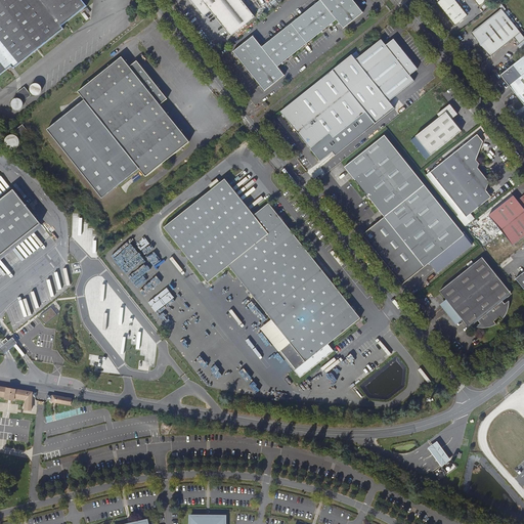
[(0,0),(0,75),(11,66),(13,69),(20,62),(63,29),(61,27),(87,6),(81,0),(0,0)]
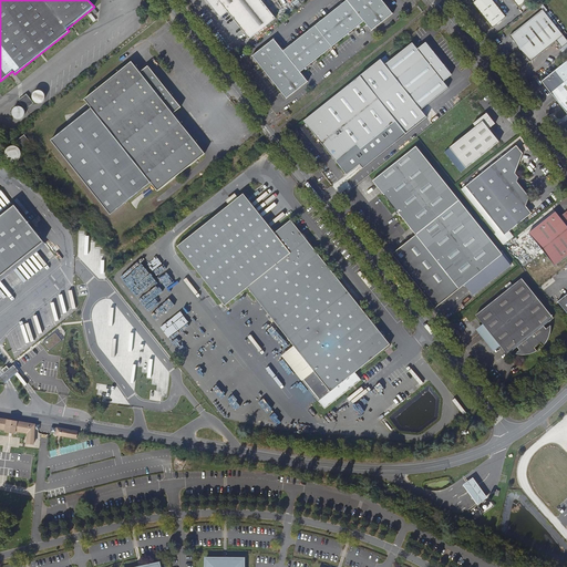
[(206,0),(217,14),(223,10),(225,13),(227,11),(249,39),(276,18),(260,0),(206,0)]
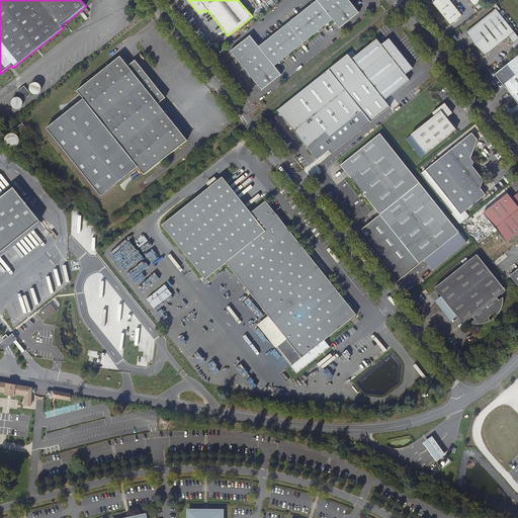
[(316,0),(258,47),(250,35),(231,51),(261,90),(281,74),(274,66),(304,42),(333,19),(339,28),(358,12),(348,0),(316,0)]
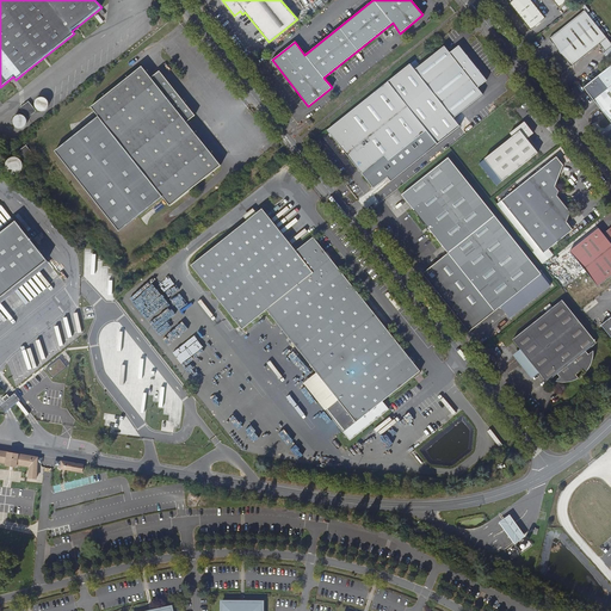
[(510,0),(510,1),(511,2),(510,4),(531,30),(545,19),(530,0),(510,0)]
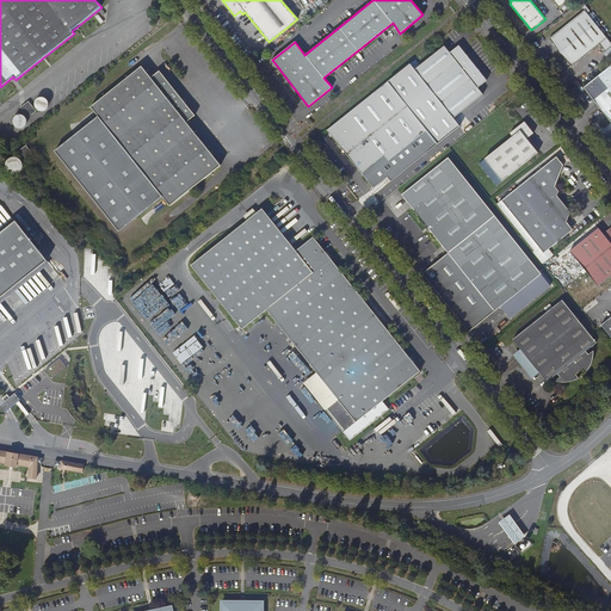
[(605,51),(610,47),(610,43),(585,11),(549,38),(572,66),(599,44),(605,51)]
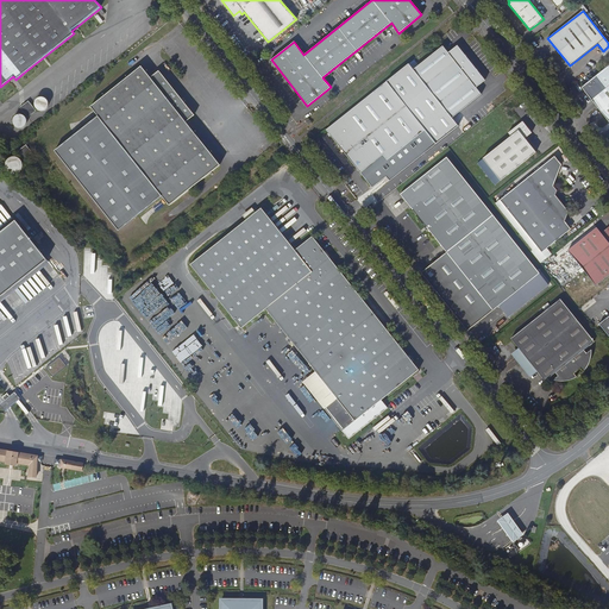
[(389,181),(459,126),(452,118),(482,94),(476,87),(485,80),(458,45),(449,52),(444,45),(414,69),(409,64),(326,130),(372,187),(385,176),(389,181)]
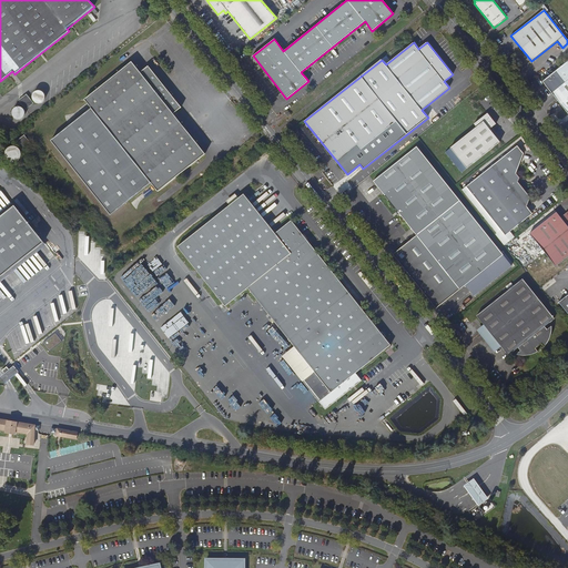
[(123,148),(159,191),(192,164),(205,153),(173,113),(181,107),(148,66),(140,72),(131,61),(102,85),(84,99),(123,148)]
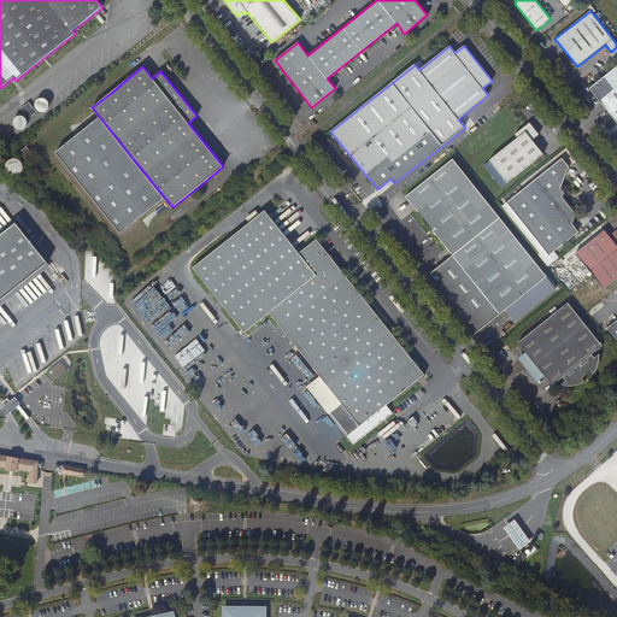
[(616,123),(616,66),(589,88),(616,123)]
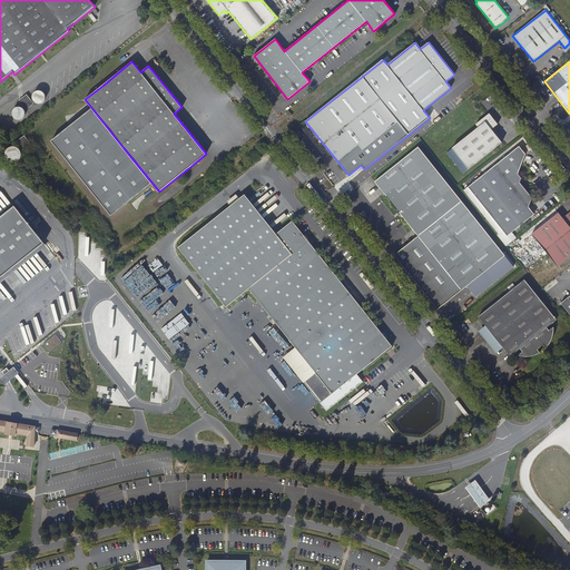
[(530,85),(547,70),(542,65),(526,78),(530,85)]
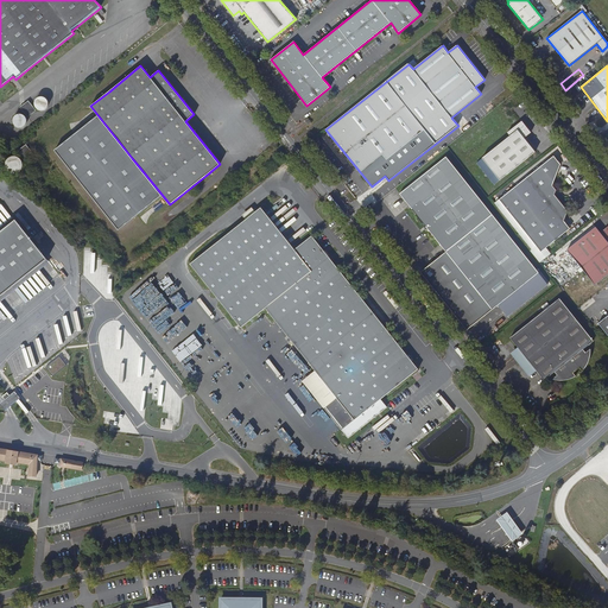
[(536,152),(533,150),(525,138),(531,132),(523,121),(508,133),(511,137),(482,158),(479,162),(482,166),(487,163),(495,175),(489,179),(494,184),(500,181),(536,152)]
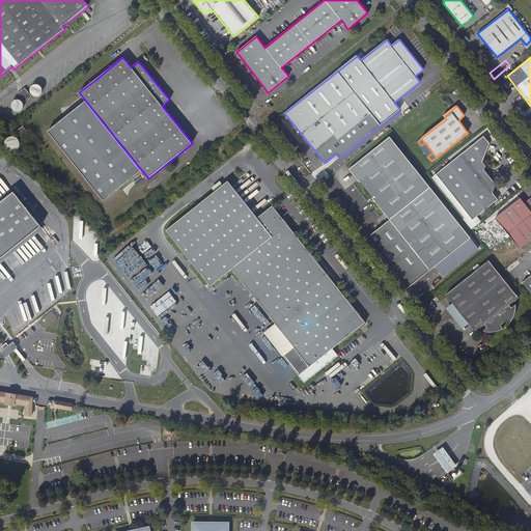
[(460,119),(458,120),(466,131),(469,129),(460,119)]
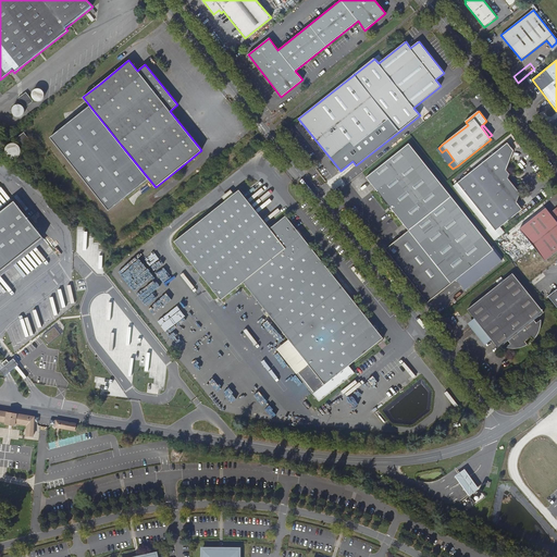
[(19,149),(29,140),(23,133),(15,139),(19,144),(17,145),(14,143),(13,143),(11,141),(9,141),(7,143),(4,144),(3,145),(2,147),(1,148),(1,149),(1,151),(1,153),(2,156),(4,158),(7,159),(8,159),(10,160),(11,159),(13,159),(14,159),(16,157),(17,156),(19,155),(19,152),(19,150),(19,149)]
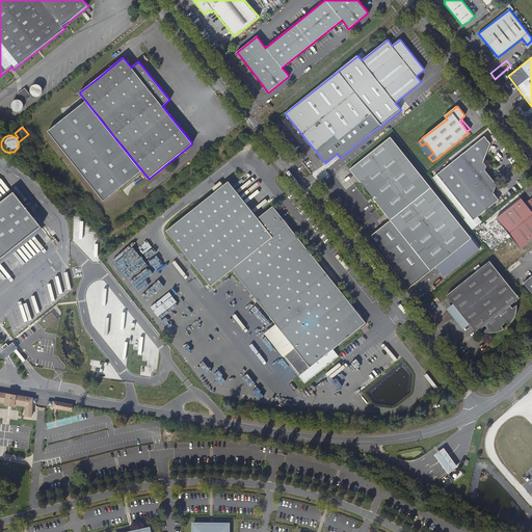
[(490,143),(485,136),(437,175),(474,220),(499,200),(494,193),(497,184),(485,170),(487,166),(483,162),(490,143)]
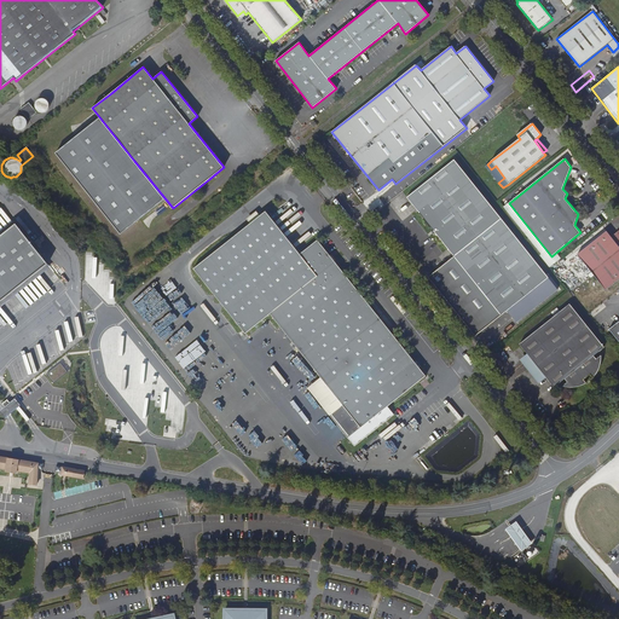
[(433,283),(458,262),(507,225),(502,219),(455,160),(408,197),(449,249),(455,256),(428,277),(433,283)]
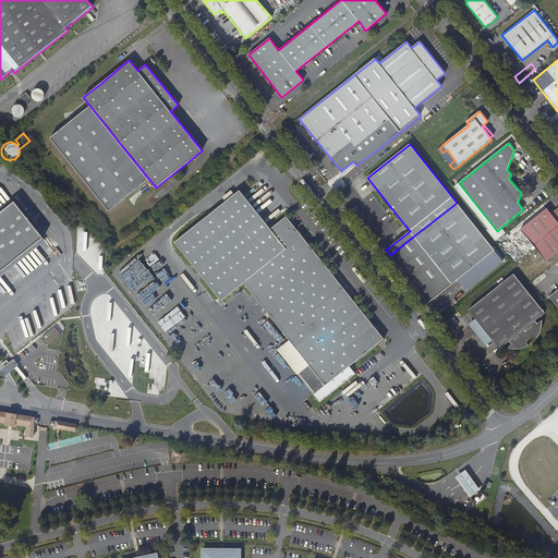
[(308,365),(303,370),(319,390),(313,395),(319,402),(355,374),(350,366),(377,344),(378,346),(384,341),(383,340),(384,339),(362,312),(315,253),(299,232),(298,230),(287,217),(270,229),(240,191),(234,194),(226,202),(174,242),(207,283),(221,301),(243,283),(253,295),(257,301),(288,339),(289,340),(308,365)]
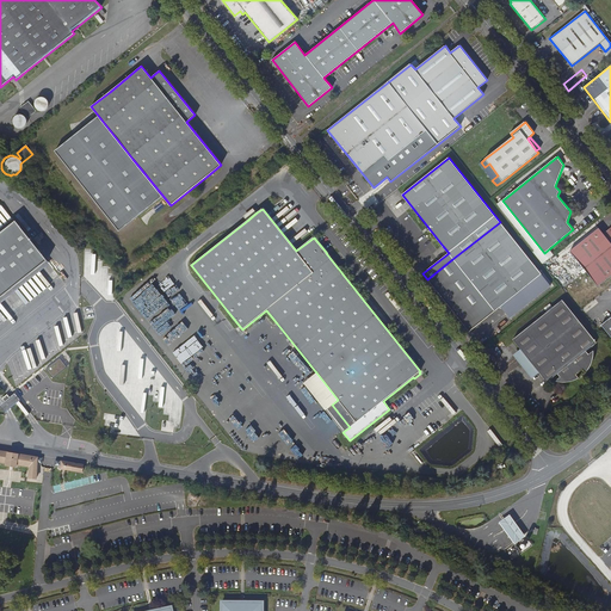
[(244,216),(247,221),(257,213),(253,209),(244,216)]
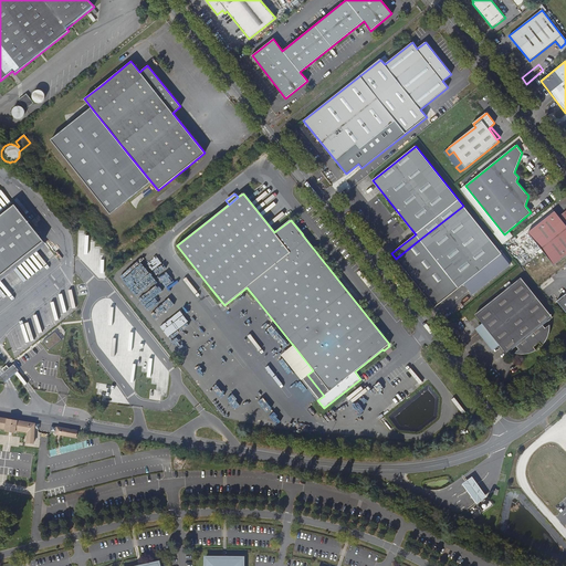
[(0,275),(44,241),(14,205),(0,216),(0,275)]
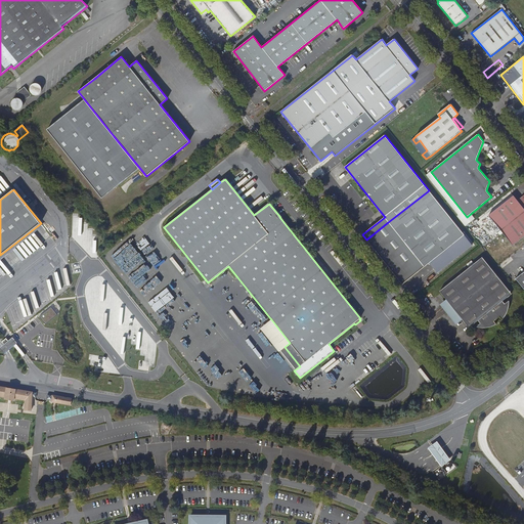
[(429,190),(388,222),(366,239),(402,285),(430,263),(437,272),(472,245),(465,235),(429,190)]
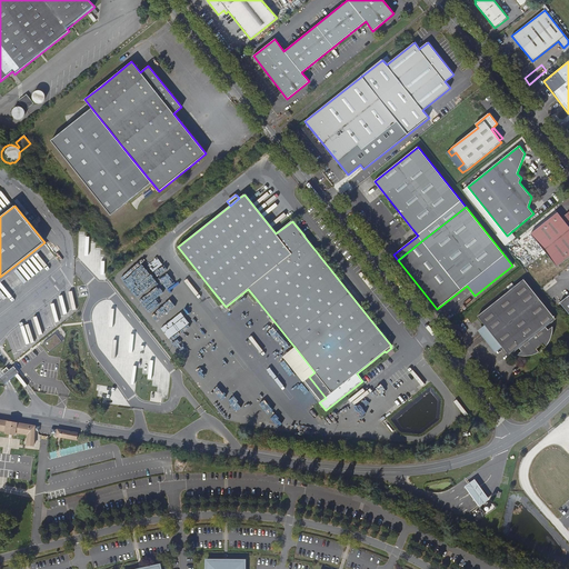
[(568,211),(561,218),(558,212),(530,235),(557,267),(568,256),(568,211)]
